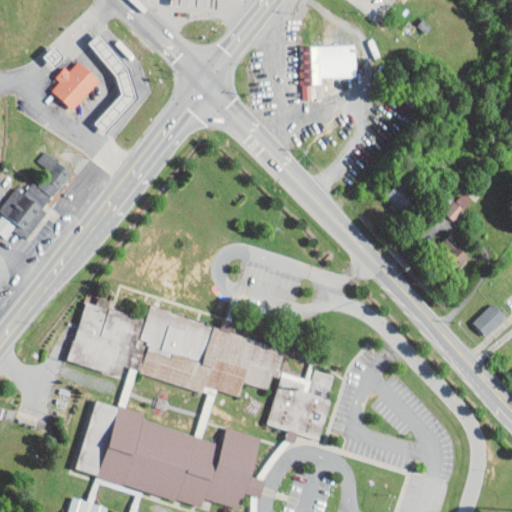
[(85,42),(98,32),(125,67),(134,97),(102,133),(91,123),(118,92),(112,75),(85,42)]
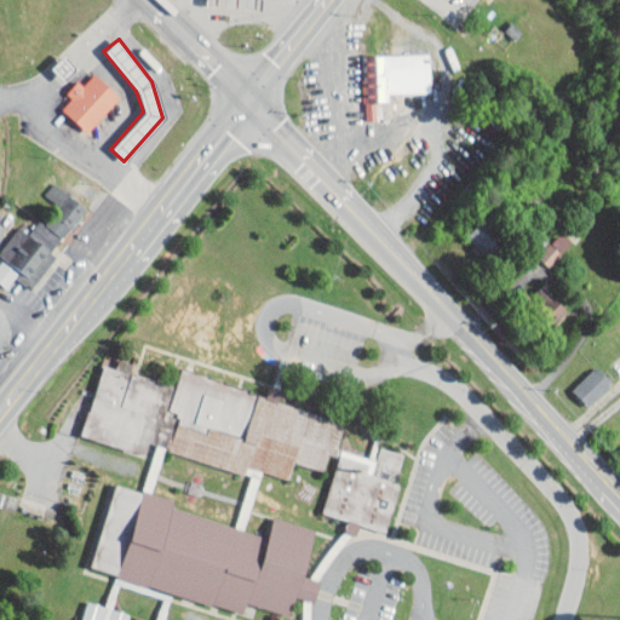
[(361,55),(432,52),(434,93),(390,95),(390,102),(362,103),(361,55)]
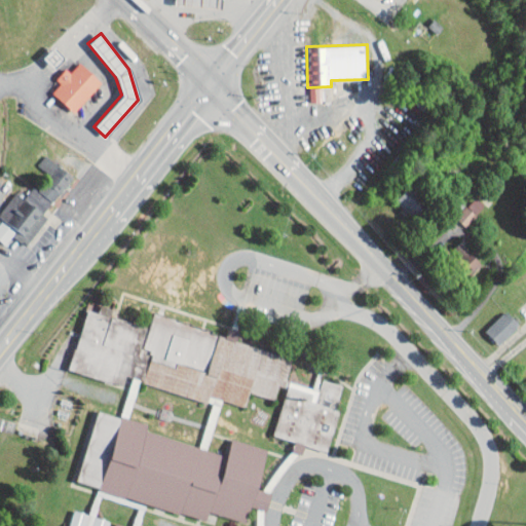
[(58,47),(68,58),(57,69),(46,59),(58,47)]
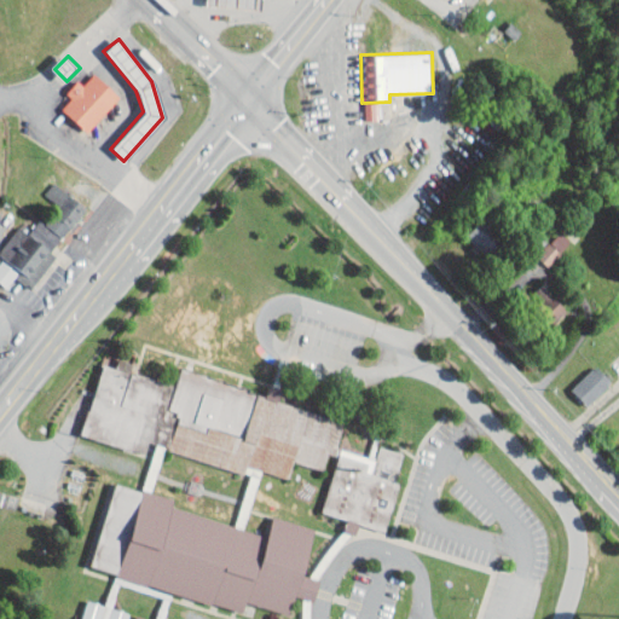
[(93,76),(117,98),(86,133),(61,110),(71,99),(65,93),(76,81),(84,87),(93,76)]
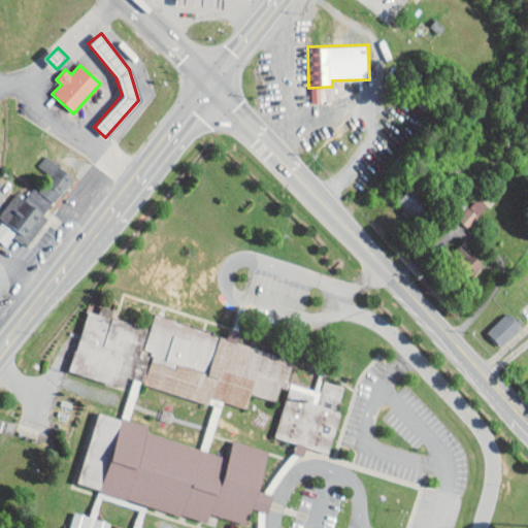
[(17,239),(38,210),(35,208),(63,170),(35,150),(27,160),(42,171),(31,186),(23,179),(13,193),(10,190),(0,204),(0,231),(2,229),(17,239)]
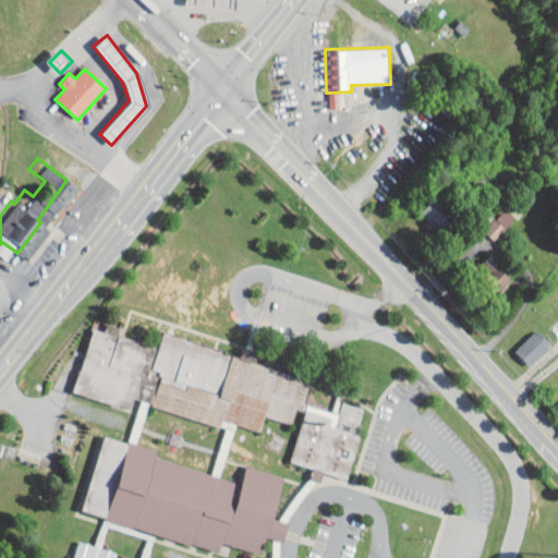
[(506,344),(521,359),(542,336),(526,322),(506,344)]
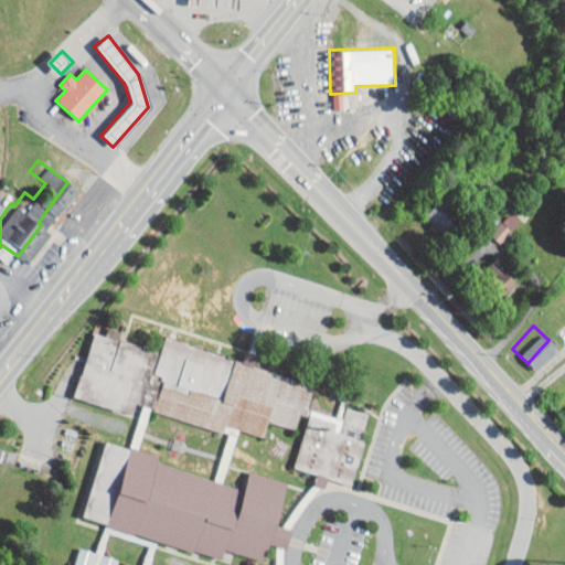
[(95,331),(159,351),(163,337),(241,361),(244,352),(255,356),(253,365),(316,385),(308,409),(342,420),(347,406),(372,414),(350,486),(291,468),(307,418),(301,417),(297,430),(266,420),(262,435),(223,423),(221,429),(136,403),(132,414),(75,395),(95,331)]
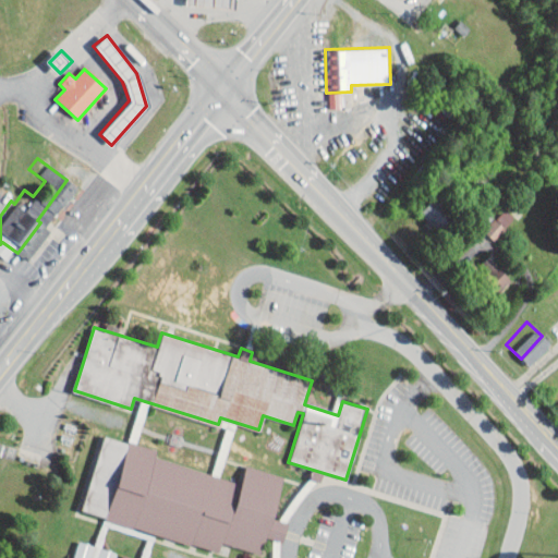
[(104,439),(239,483),(244,465),(286,478),(271,519),(287,524),(280,544),(265,540),(259,555),(218,542),(215,552),(82,508),(104,439)]
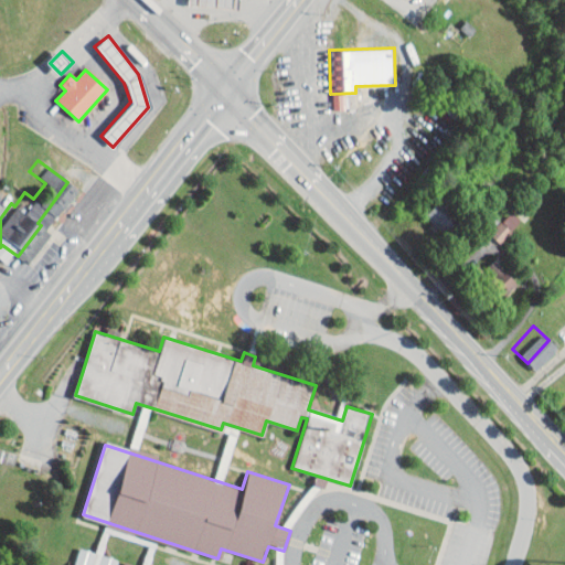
[(73,564),(78,550),(119,563),(118,564),(73,564)]
